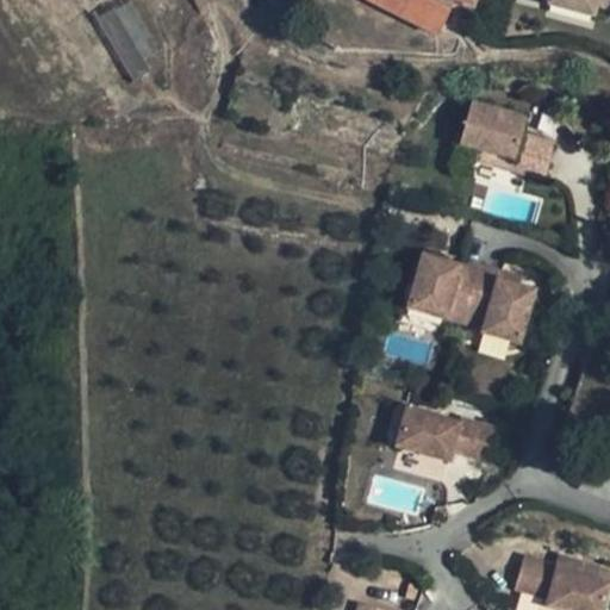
[(459,10),(470,14),(474,0),(365,0),(435,37),(442,27),(448,29),(459,10)]
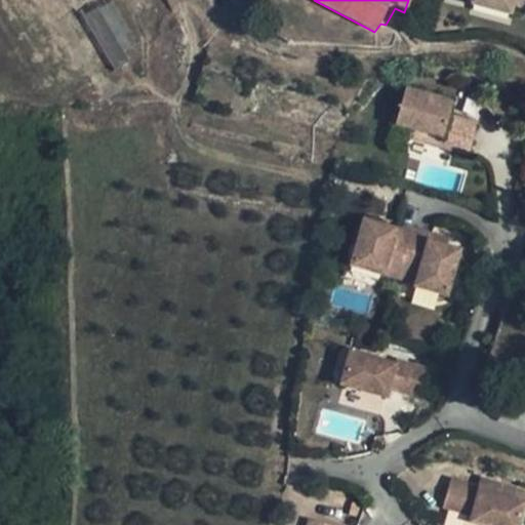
[(524,0),(471,0),(470,4),(509,15),(512,5),(524,7),(524,0)]
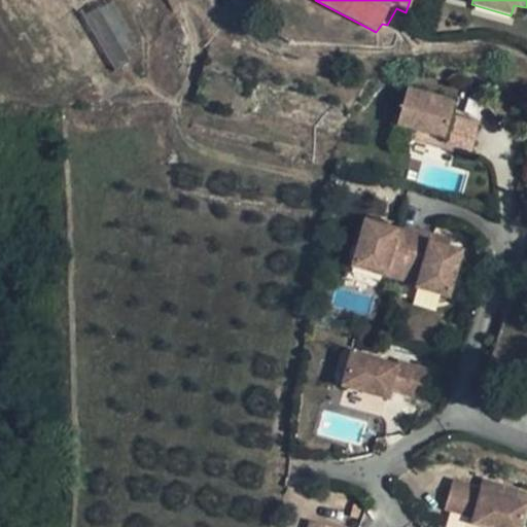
[(82,18),(115,72),(130,64),(123,51),(136,44),(110,1),(82,18)]
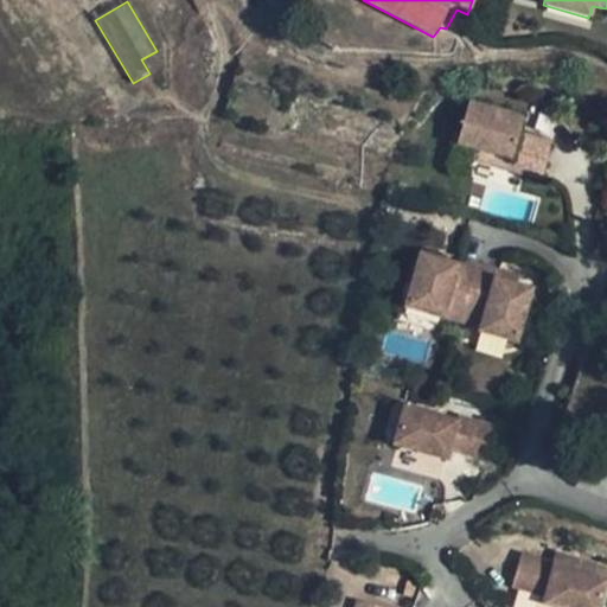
[(503,102),(500,110),(499,116),(523,123),(528,110),(503,102)]
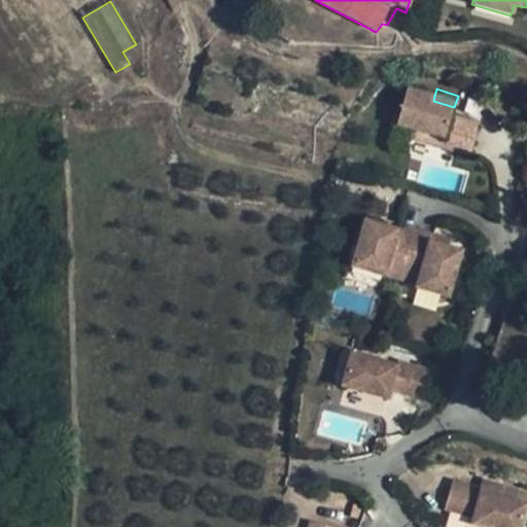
[(433,101),(434,96),(409,90),(398,124),(412,129),(411,137),(471,155),(482,124),(453,115),(454,107),(433,101)]
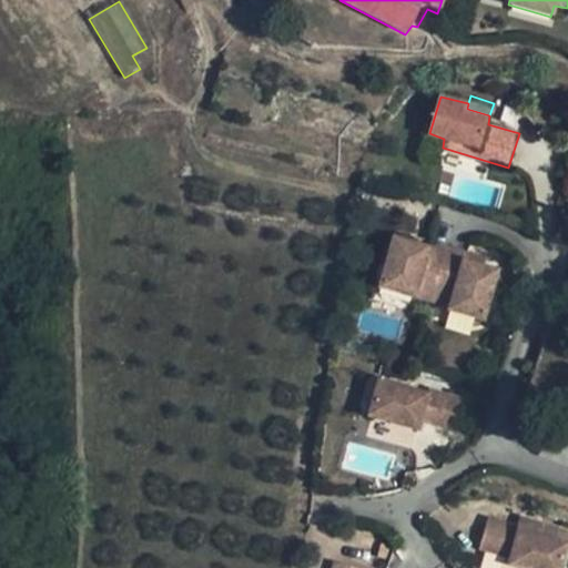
[(379,287),(434,303),(448,249),(430,243),(429,247),(394,237),(379,287)]
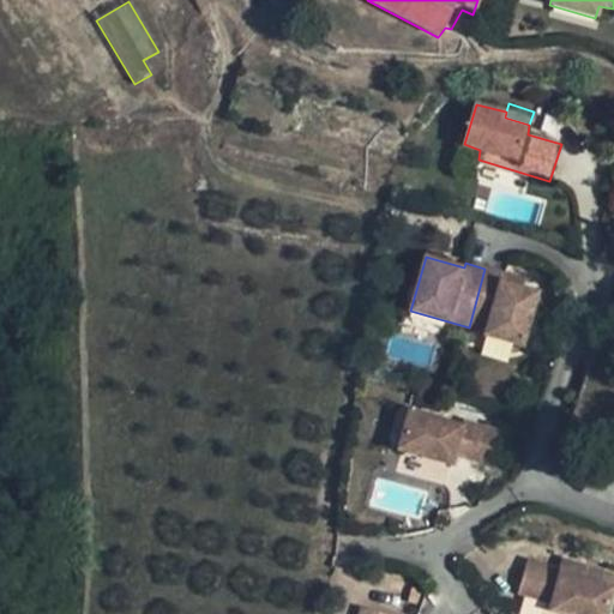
[(525,348),(539,294),(519,287),(503,282),(504,274),(485,269),(469,327),(486,332),(486,336),(525,348)]
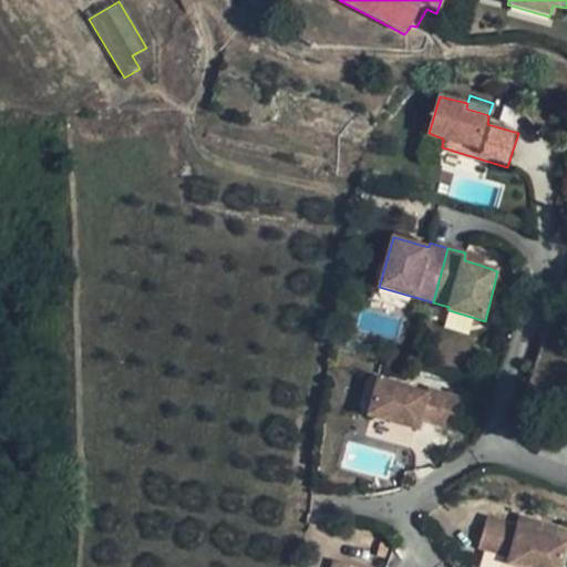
[(464,260),(480,265),(483,258),(465,253),(464,260)]
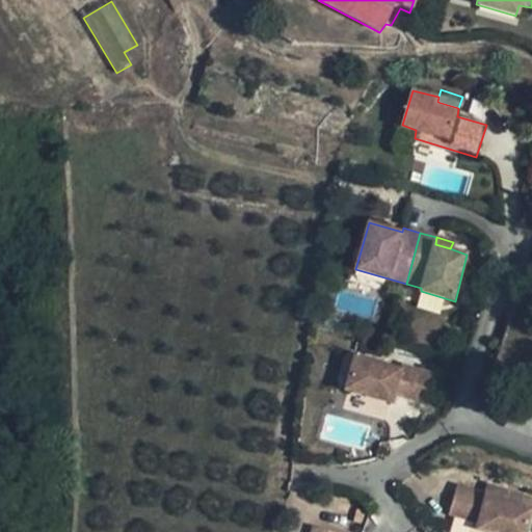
[(421,404),(430,374),(400,366),(399,370),(352,356),(344,391),(390,404),(392,396),(421,404)]
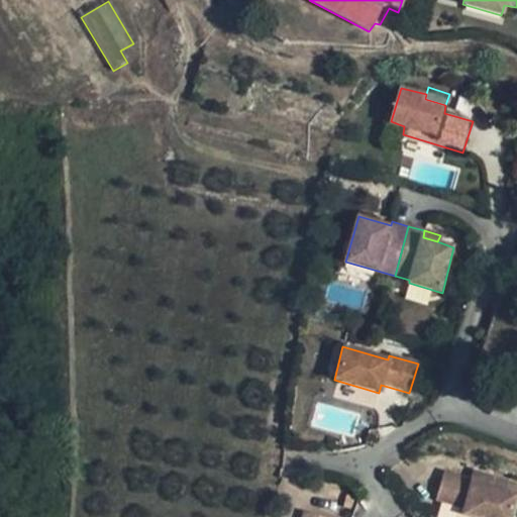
[(435,500),(443,474),(440,473),(432,502),(434,503),(435,500)]
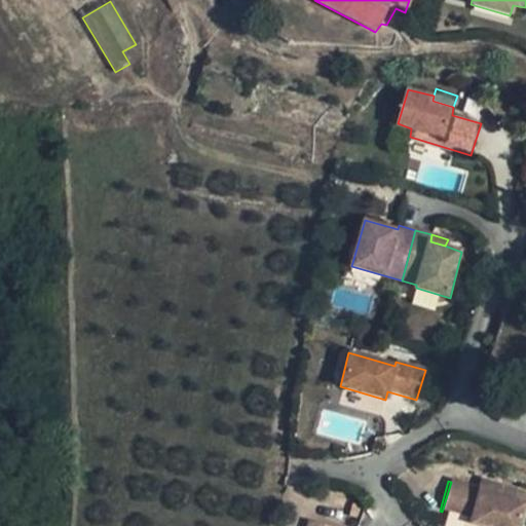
[(479,489),(451,482),(443,509),(442,512),(467,518),(466,524),(474,525),(516,525),(522,504),(478,492),(479,489)]
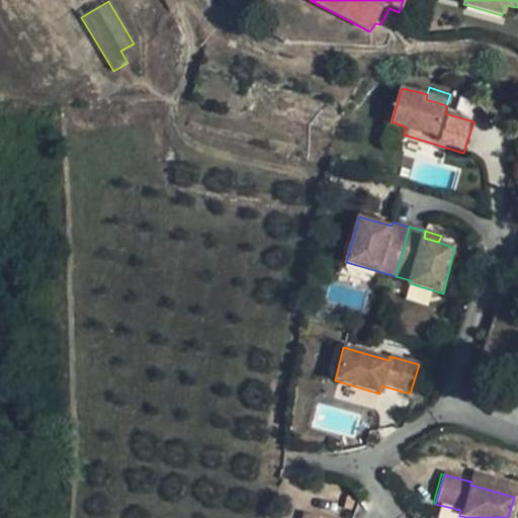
All buildings are outlined.
